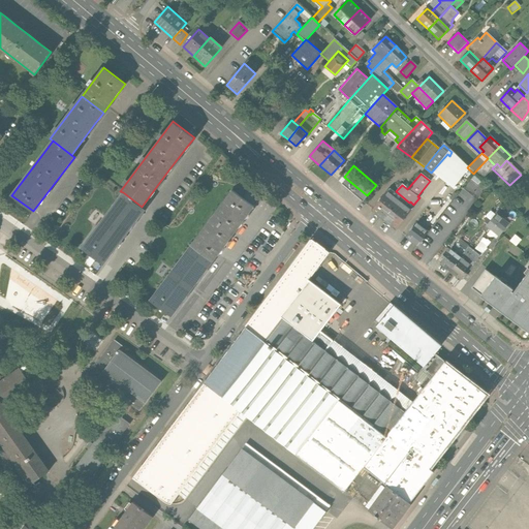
[(477,185),(480,181),(473,176),(470,180),(477,185)]
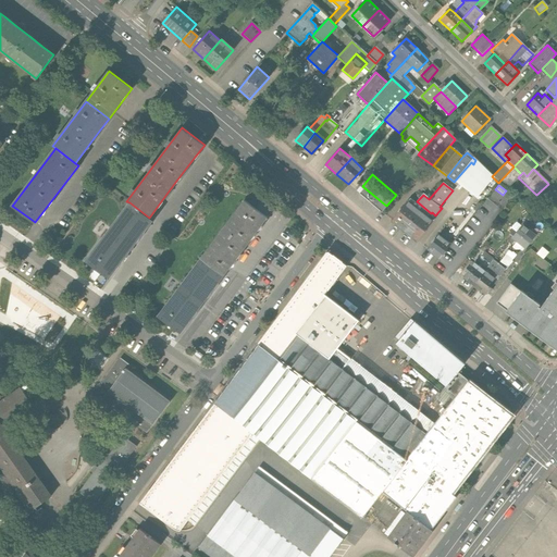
[(391,222),(404,232),(420,212),(415,208),(418,205),(409,198),(391,222)]
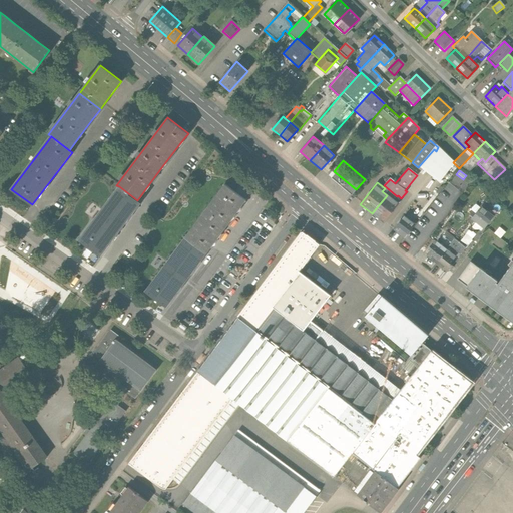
[(205,210),(225,225),(245,199),(224,183),(205,210)]
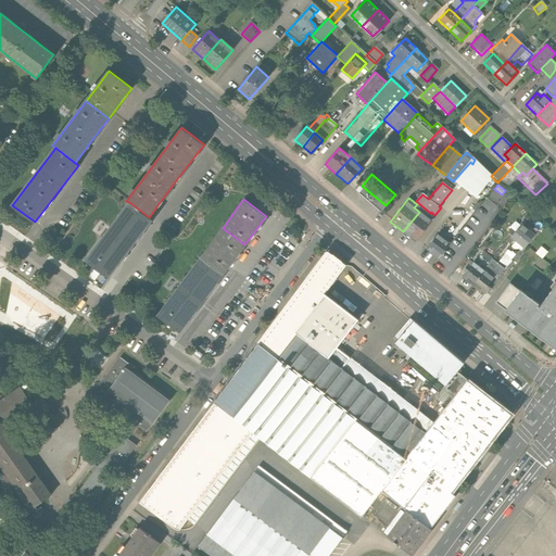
[(85,261),(108,278),(118,263),(140,235),(152,219),(149,217),(129,202),(85,261)]
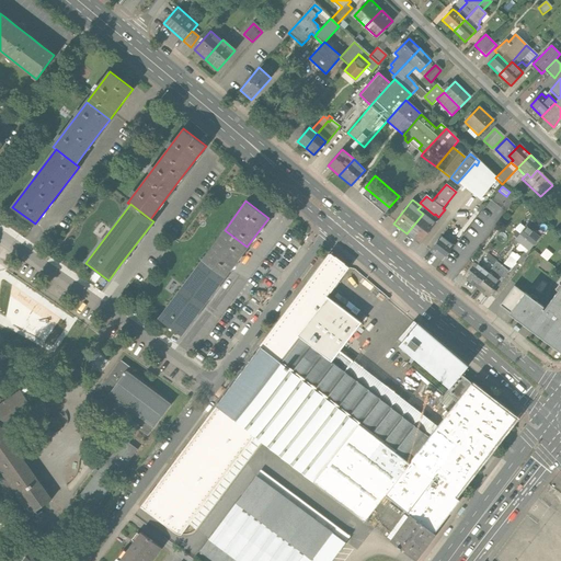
[(435,224),(423,214),(407,233),(419,243),(435,224)]
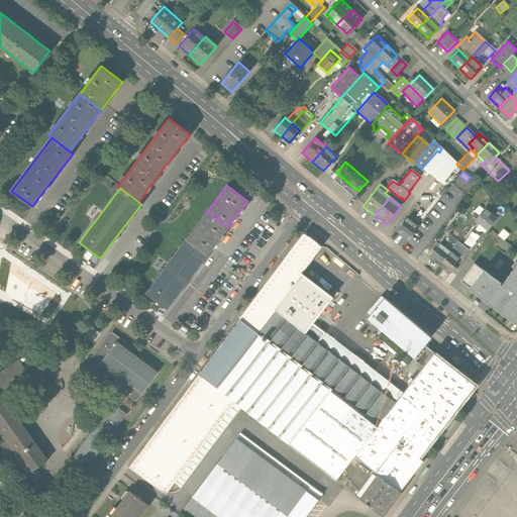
[(485,209),(476,221),(487,230),(497,218),(485,209)]
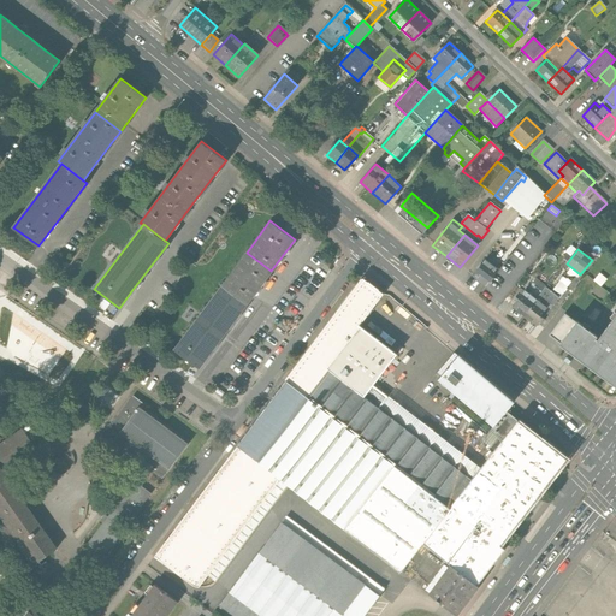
[(486,261),(473,277),(485,286),(508,258),(499,252),(489,264),(486,261)]
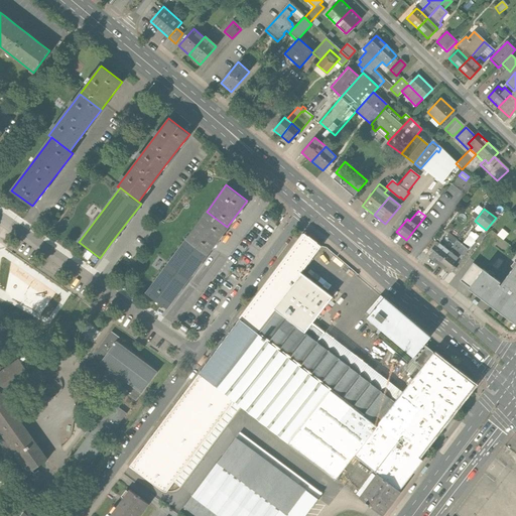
[(227,227),(207,212),(186,238),(208,253),(227,227)]
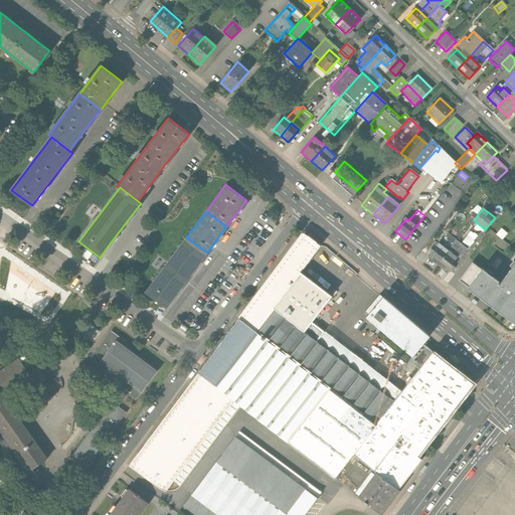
[(479,245),(482,248),(490,238),(495,241),(497,237),(489,231),(479,245)]
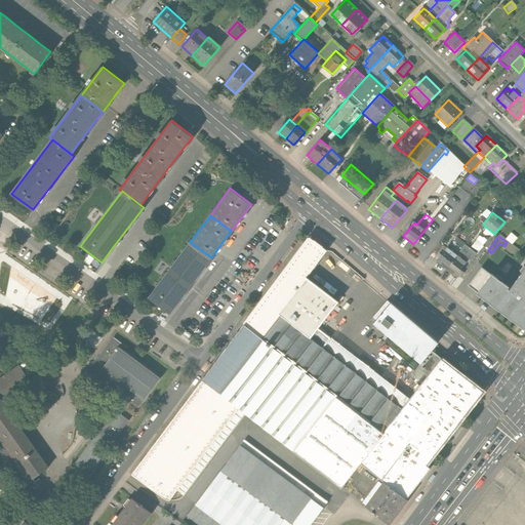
[(479,237),(470,249),(475,253),(485,242),(479,237)]
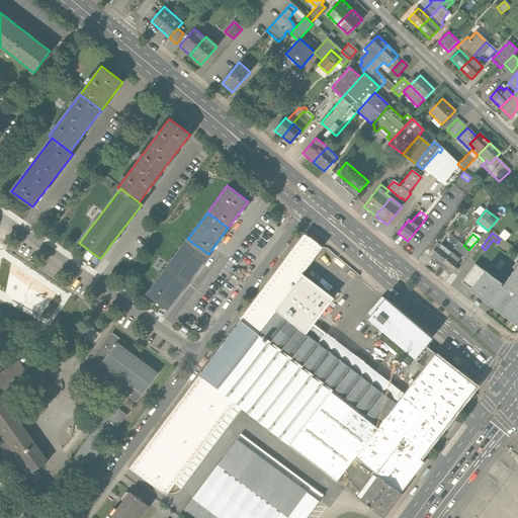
[(306,235),(197,375),(241,408),(290,446),(332,394),(378,429),(386,420),(399,405),(305,333),(275,310),(300,276),(322,249),(323,247),(306,235)]
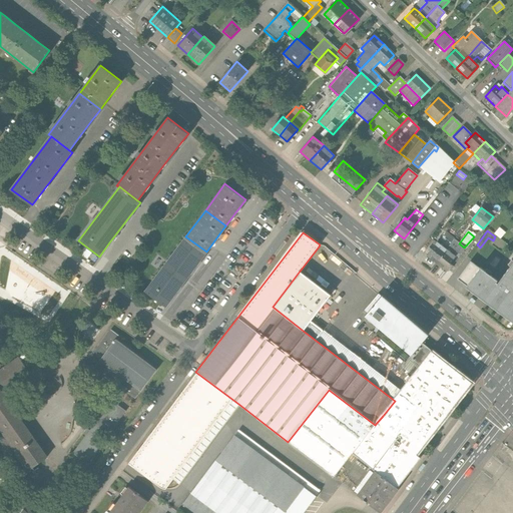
[(446,232),(438,242),(447,249),(455,239),(446,232)]
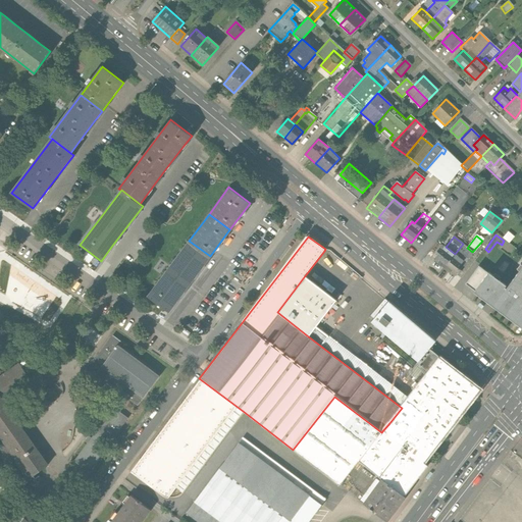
[(168,267),(190,283),(210,256),(189,241),(168,267)]
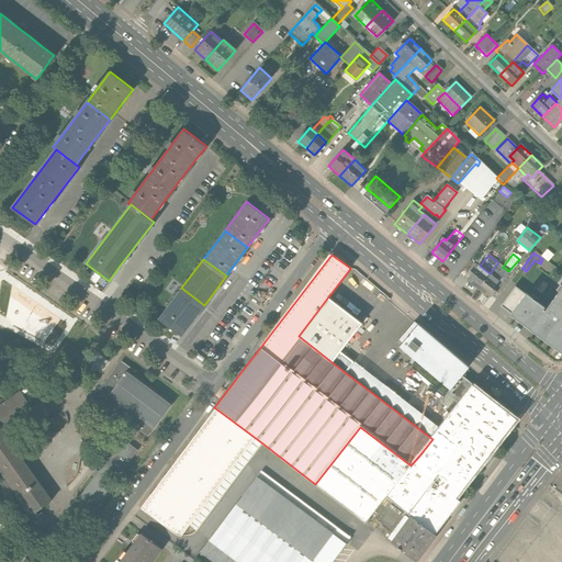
[(498,262),(490,273),(501,283),(510,272),(508,271),(503,267),(498,262)]
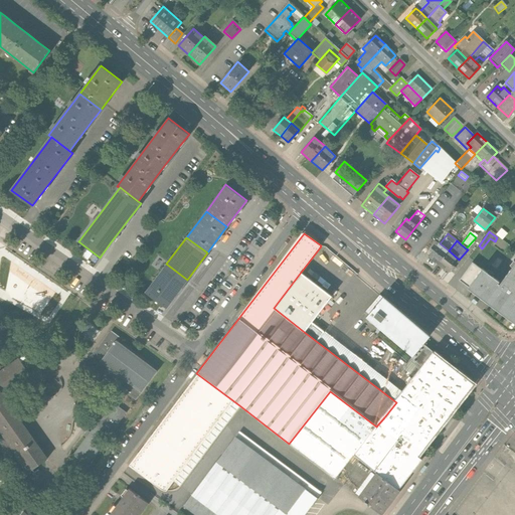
[(427,256),(438,265),(449,250),(440,243),(439,243),(427,256)]
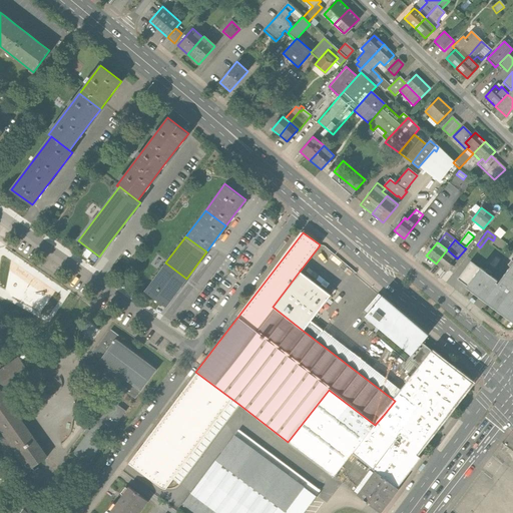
[(457,259),(447,249),(436,264),(446,273),(457,259)]
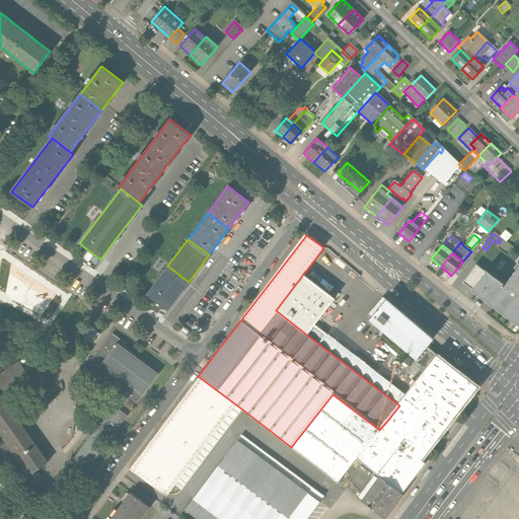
[(518,266),(503,287),(502,286),(503,284),(486,271),(485,272),(476,265),(462,283),(471,290),(518,326),(518,266)]
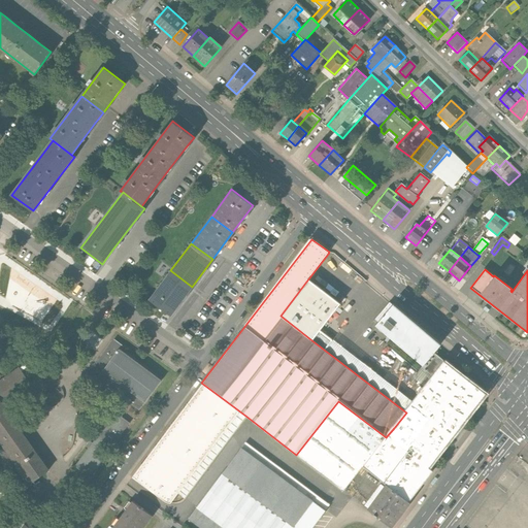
[(192,287),(170,270),(151,298),(171,314),(192,287)]
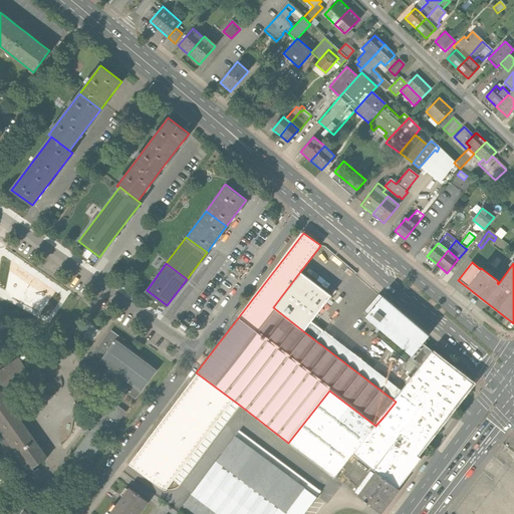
[(318,289),(298,274),(273,307),(302,330),(309,321),(299,313),(318,289)]
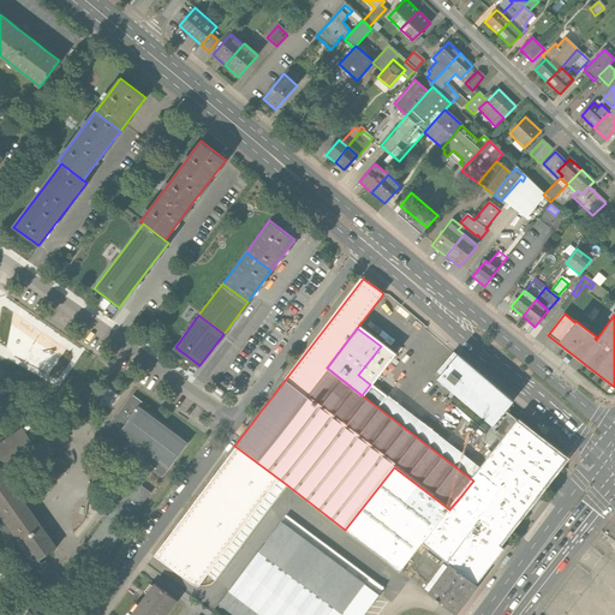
[(489,430),(503,442),(519,422),(506,412),(515,404),(459,357),(440,378),(494,425),(489,430)]
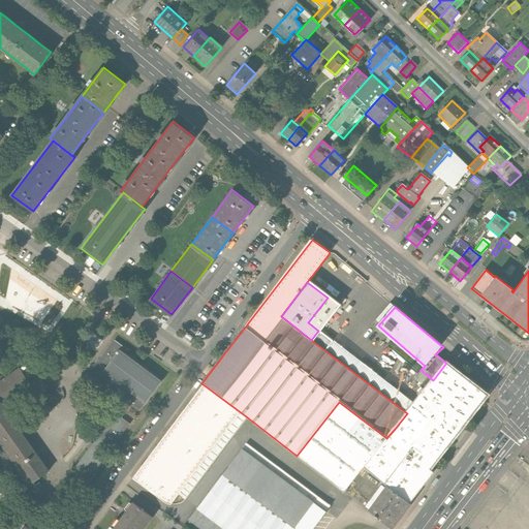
[(413,404),(318,331),(311,340),(407,413),(413,404)]
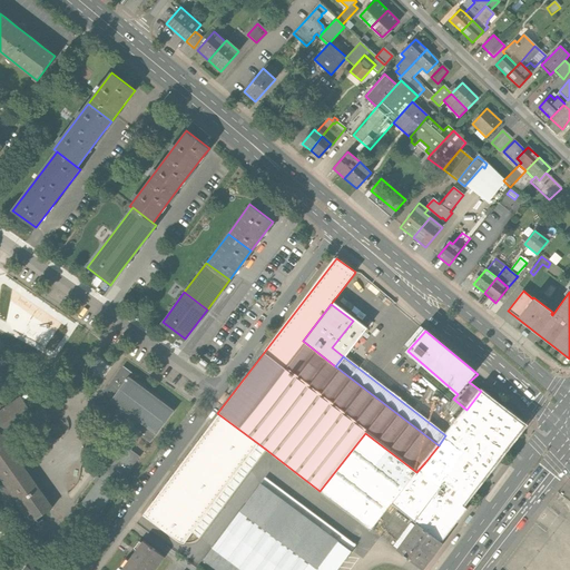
[(97,402),(150,442),(173,411),(129,379),(133,374),(124,367),(97,402)]
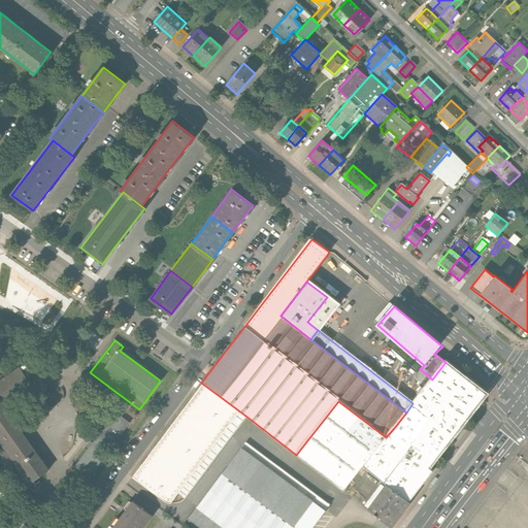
[(488,397),(446,362),(432,380),(425,388),(413,403),(406,413),(394,428),(436,462),(488,397)]
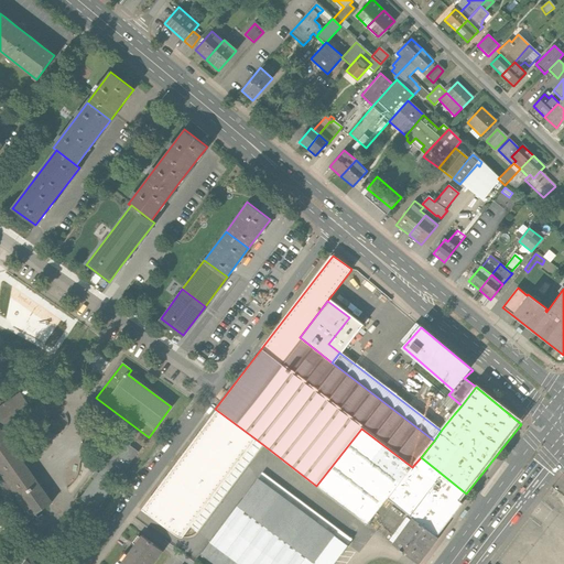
[(18,498),(31,517),(52,502),(0,429),(0,427),(30,408),(20,393),(0,407),(0,469),(20,498),(18,498)]
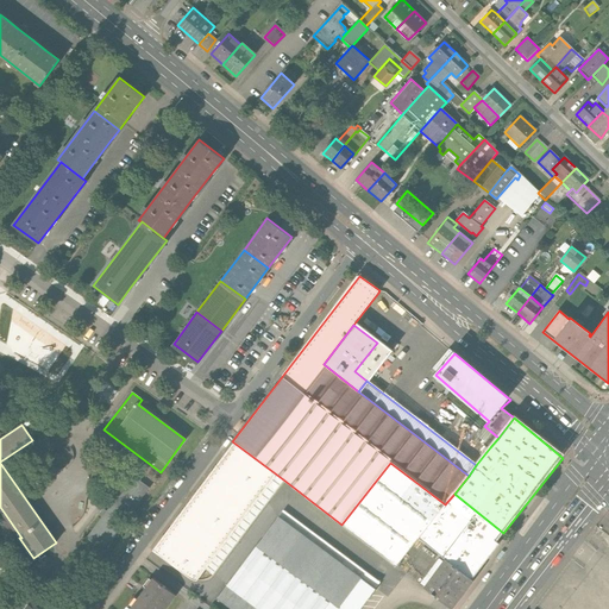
[(476,437),(490,447),(498,438),(484,426),(476,437)]
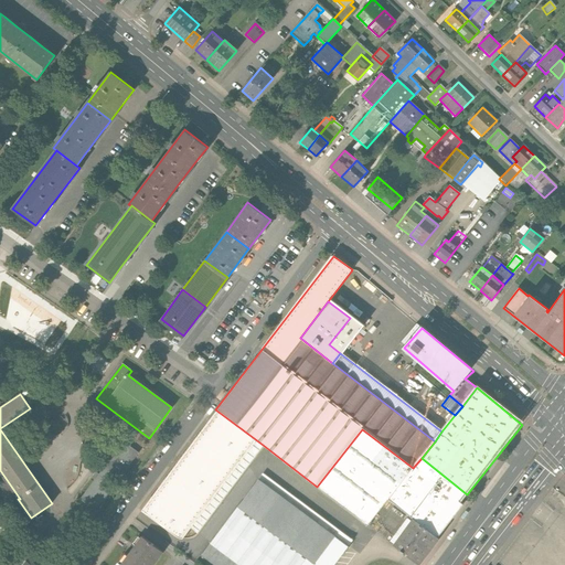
[(196,534),(263,445),(215,409),(140,512),(176,537),(178,539),(182,540),(185,539),(190,539),(193,536),(196,534)]
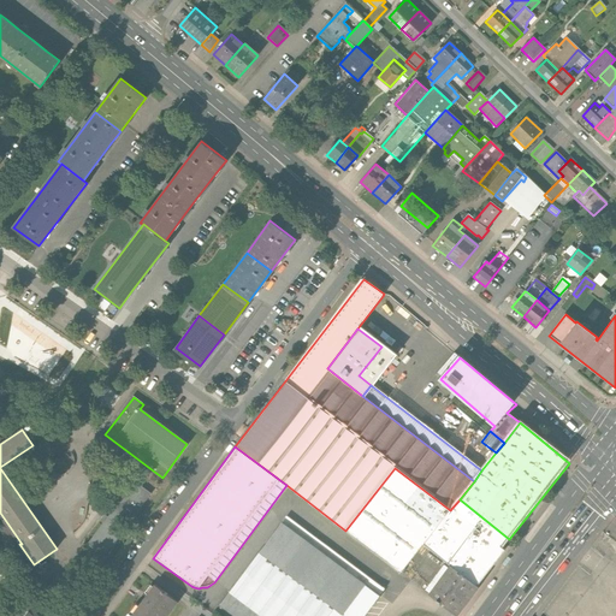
[(395,468),(345,531),(401,574),(424,545),(450,510),(395,468)]
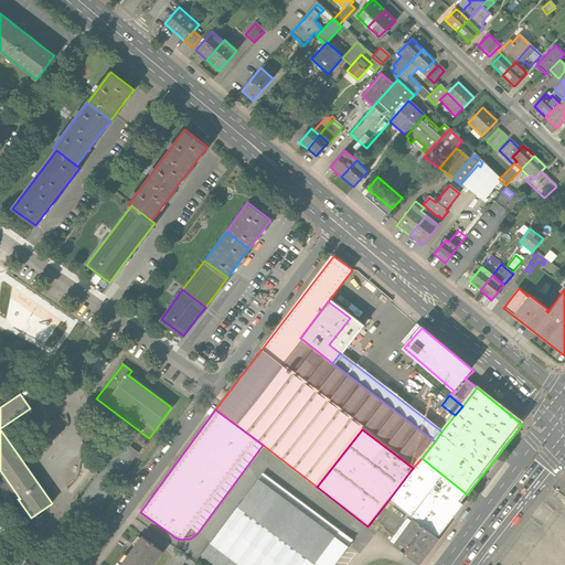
[(124,441),(81,499),(95,510),(138,452),(124,441)]
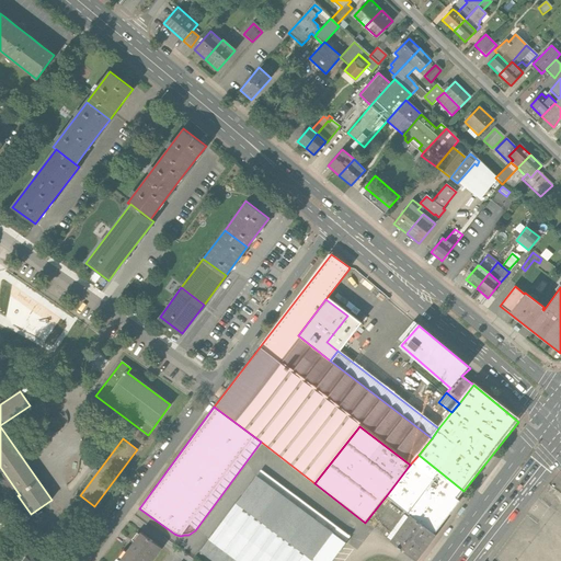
[(457,500),(464,491),(419,455),(410,465),(386,496),(412,516),(435,536),(460,503),(457,500)]
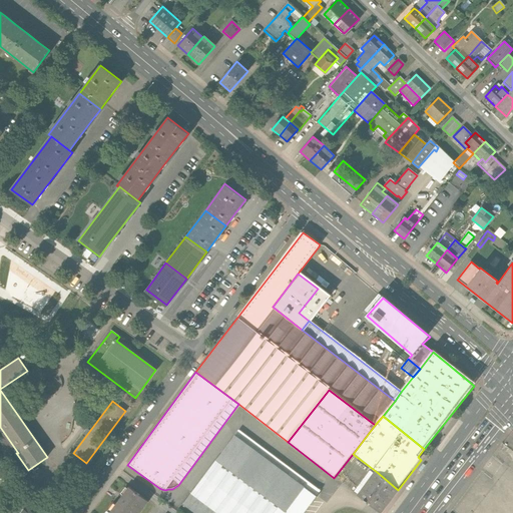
[(234,436),(182,505),(192,512),(304,512),(316,497),(234,436)]
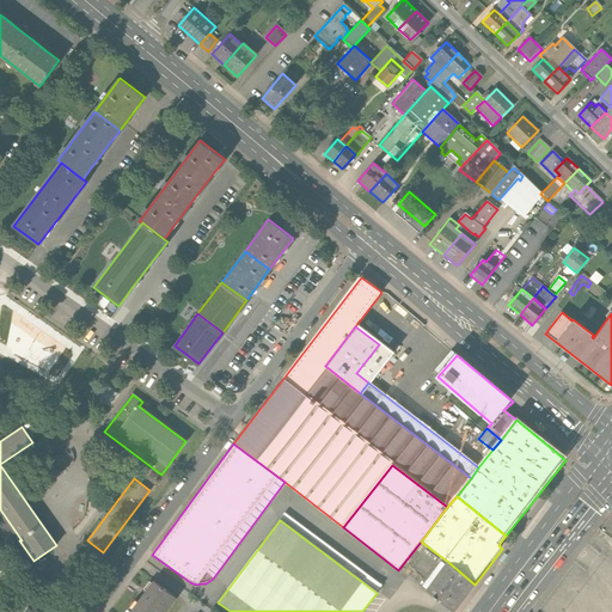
[(458,611),(478,587),(475,585),(450,563),(427,592),(451,611),(458,611)]
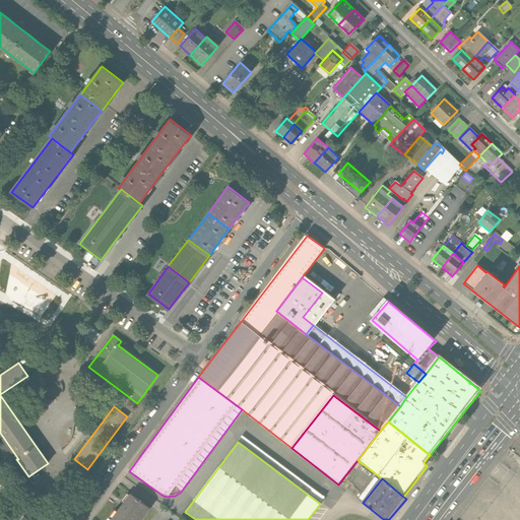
[(130,493),(111,518),(113,519),(139,519),(149,507),(130,493)]
